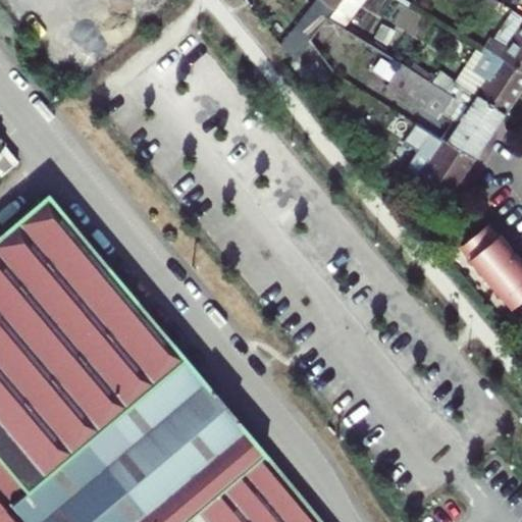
[(315,0),(282,47),(295,58),(310,41),(332,11),(319,0),(315,0)]
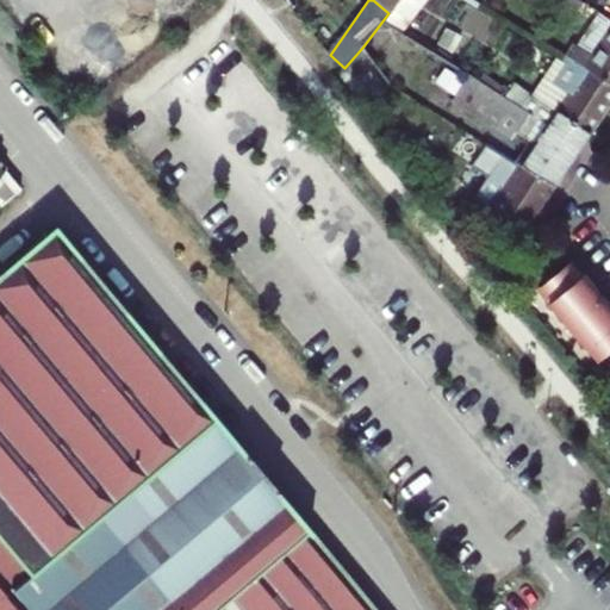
[(373,0),(388,13),(398,0),(373,0)]
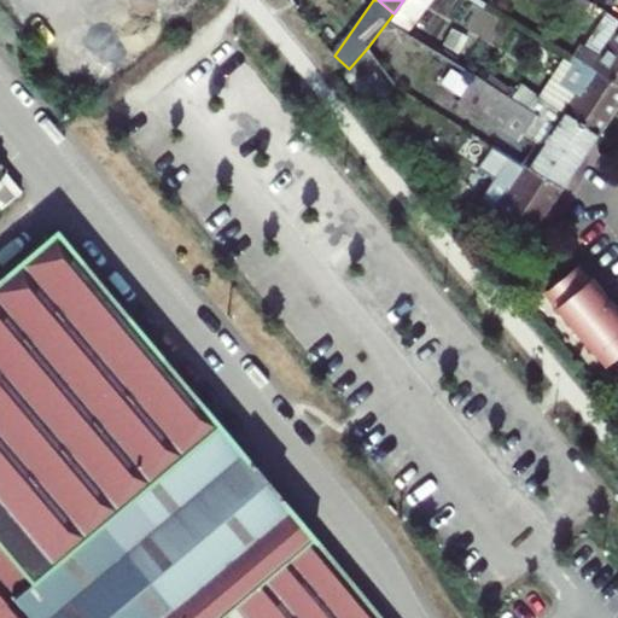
[(584,46),(601,58),(617,33),(617,19),(606,12),(584,46)]
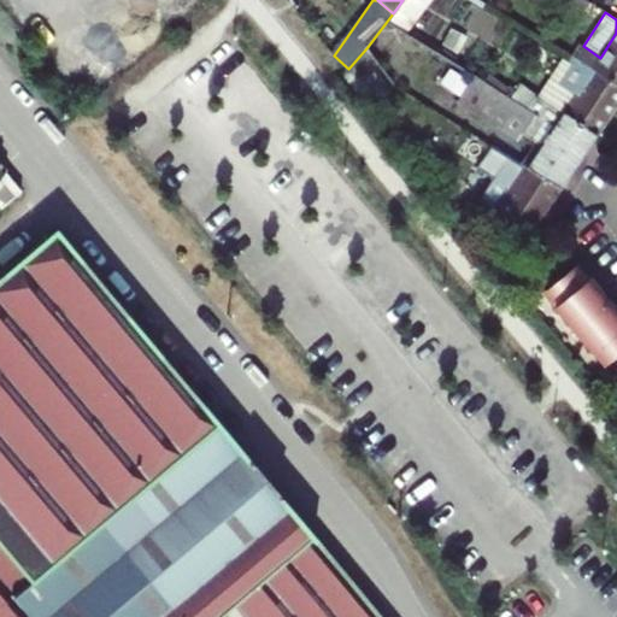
[(593,69),(616,84),(616,33),(600,58),(583,46),(576,58),(593,69)]
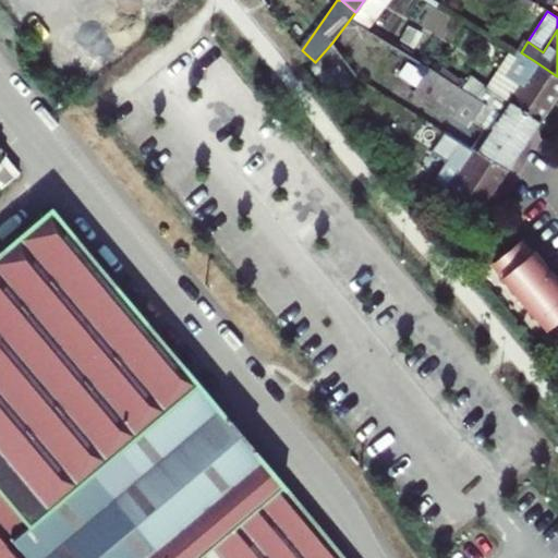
[(508,100),(540,122),(557,93),(557,76),(536,62),(521,52),(518,58),(507,51),(484,88),(507,104),(508,100)]
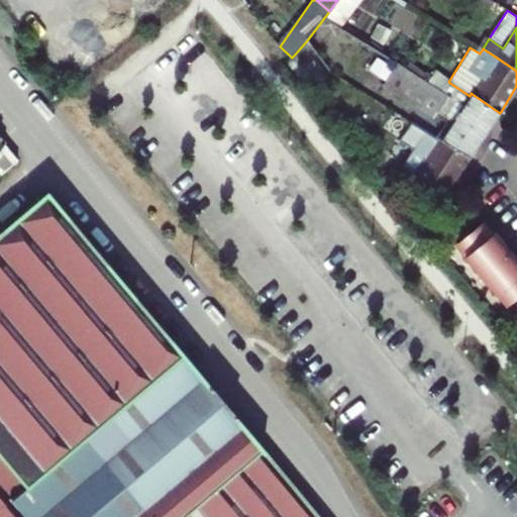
[(439,138),(470,159),(500,113),(471,93),(470,96),(461,107),(376,52),(363,71),(433,117),(437,112),(447,118),(435,136),(439,138)]
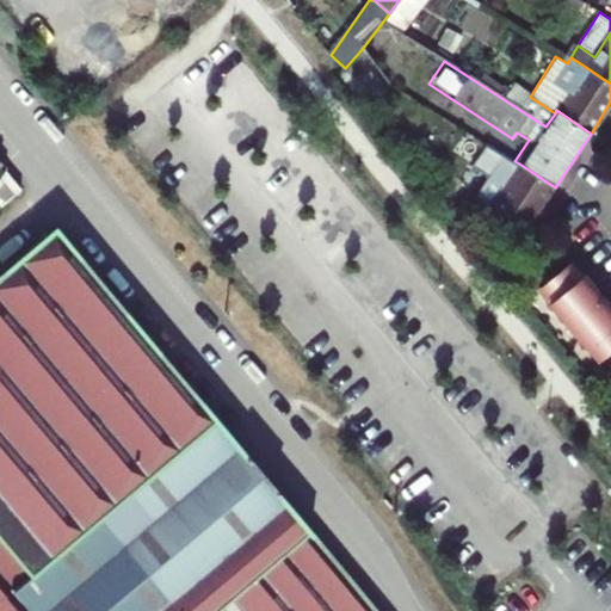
[(525,232),(555,187),(519,164),(514,161),(487,143),(473,166),(488,178),(476,195),(492,205),(491,208),(525,232)]
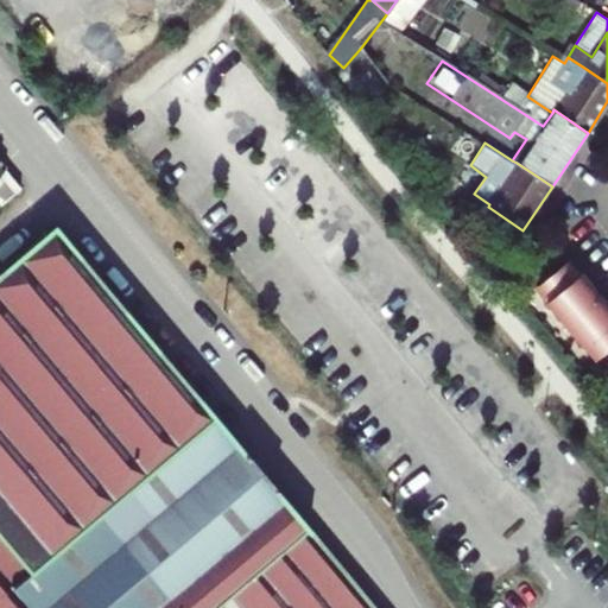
[(0,188),(11,176),(0,162),(0,188)]
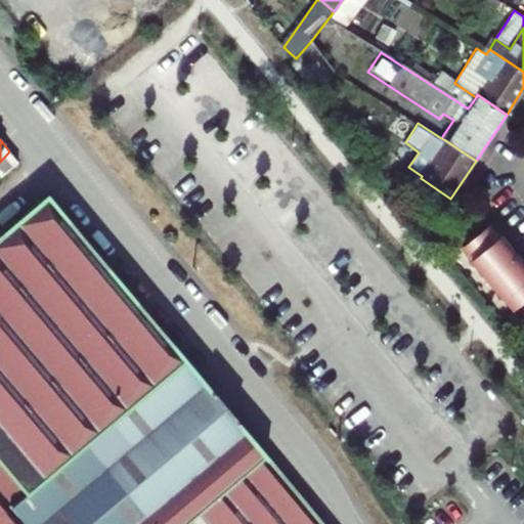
[(0,523),(183,523),(200,512),(209,523),(323,523),(48,194),(0,234),(0,523)]
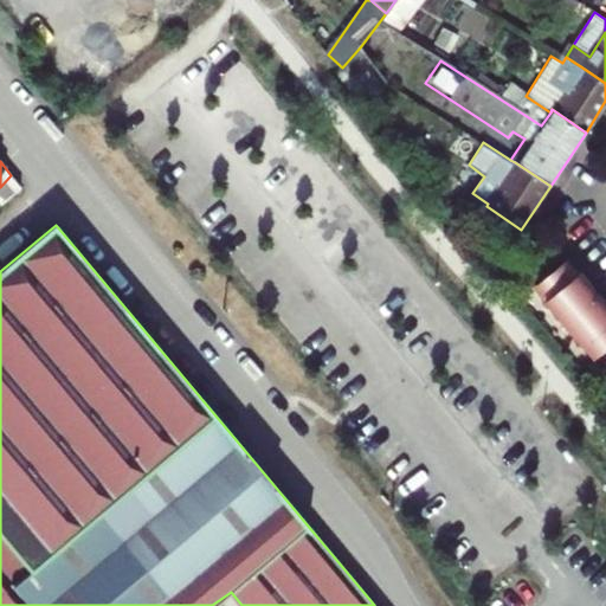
[(605,304),(580,274),(578,276),(566,262),(534,289),(580,347),(581,346),(593,359),(605,347),(605,304)]
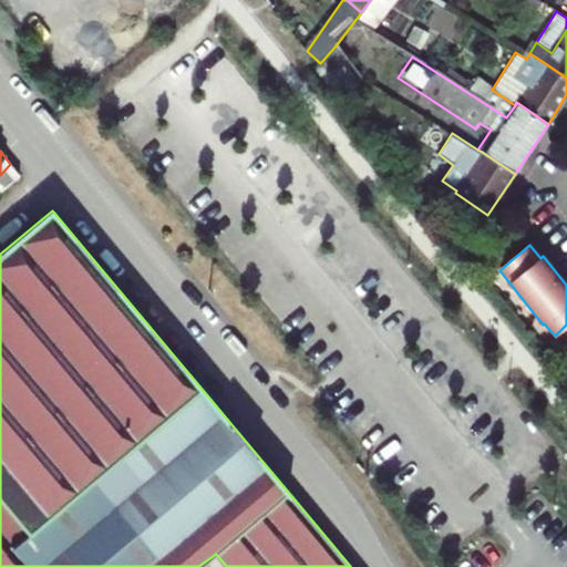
[(198,566),(226,566),(216,554),(198,566)]
